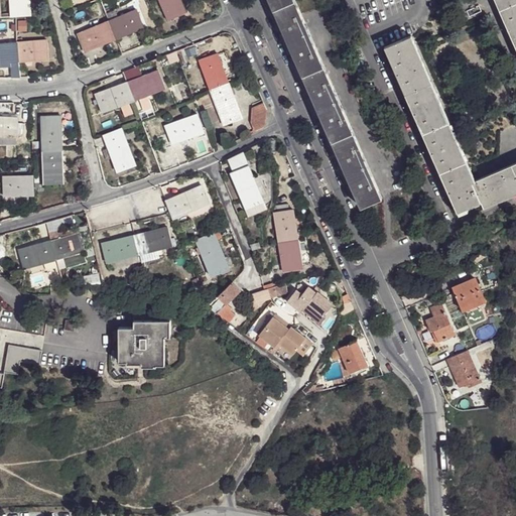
[(25,16),(32,15),(30,0),(10,0),(11,7),(12,16),(17,16),(25,16)]
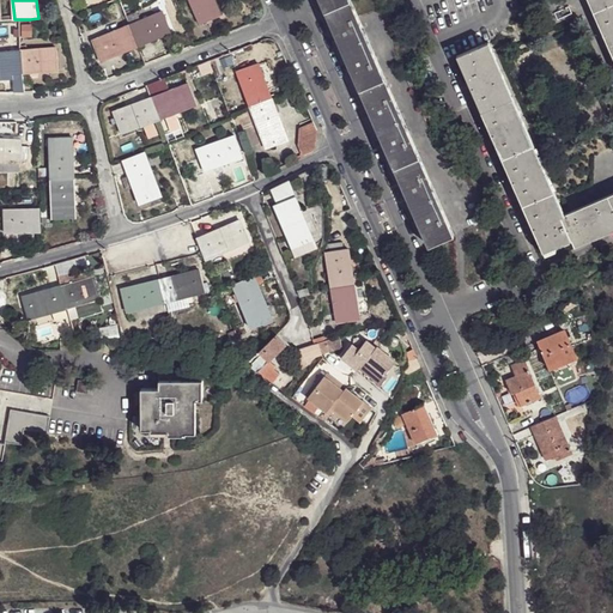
[(220,16),(214,0),(188,0),(199,24),(220,16)]
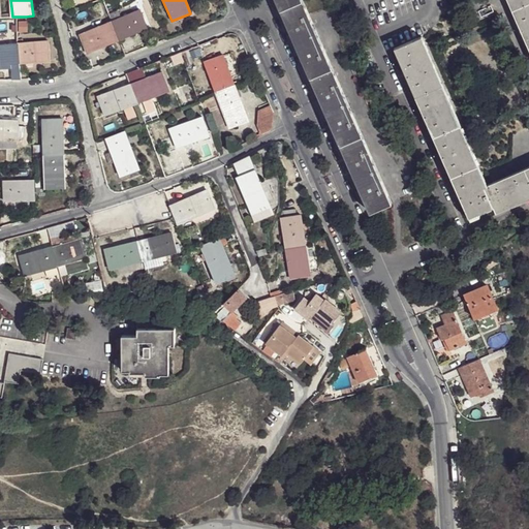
[(370,213),(392,203),(302,0),(299,0),(280,8),(367,205),(370,213)]
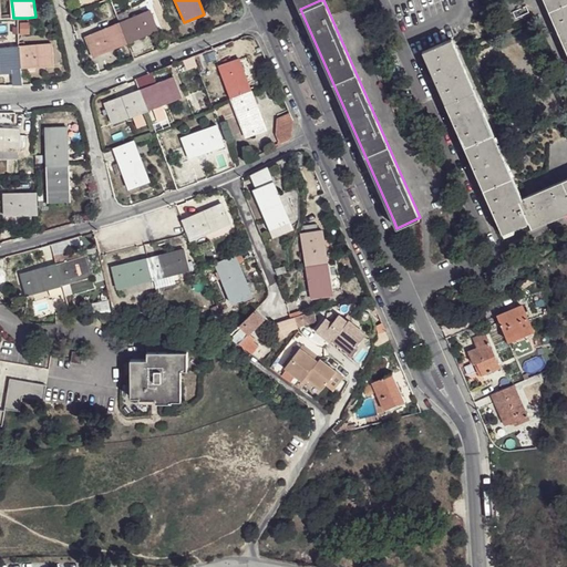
[(566,0),(547,0),(566,47),(566,178),(519,199),(452,39),(423,52),(503,233),(528,220),(532,228),(566,213),(566,0)]
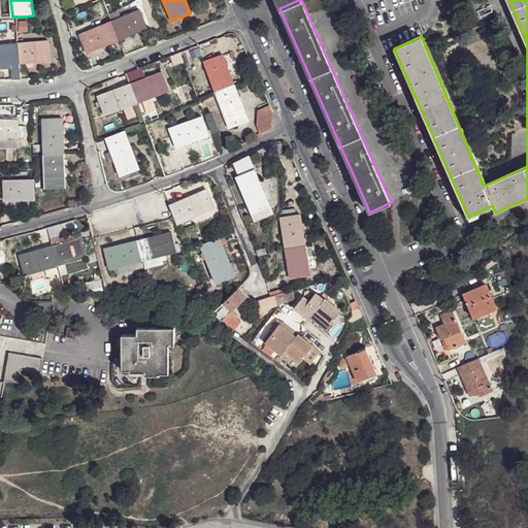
[(490,7),(477,12),(481,19),(493,13),(490,7)]
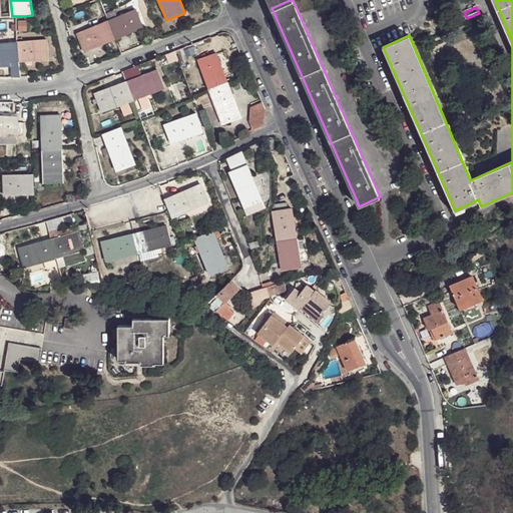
[(109,21),(116,39),(143,28),(136,11),(109,21)]
